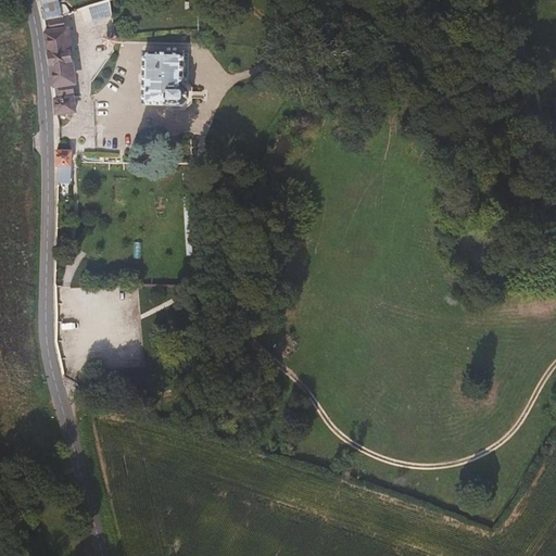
[(113,17),(111,3),(108,4),(80,11),(88,28),(108,23),(108,20),(113,17)]
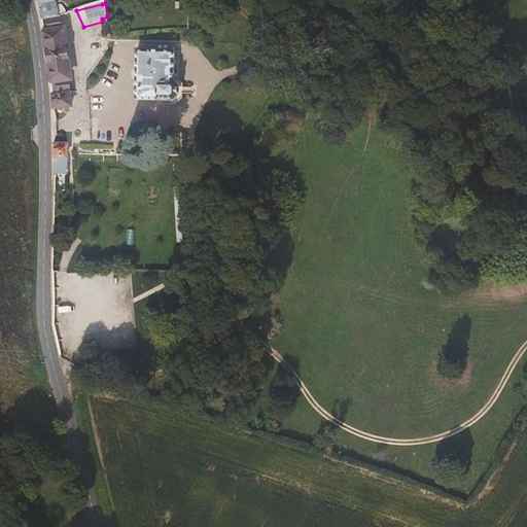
[(59,15),(57,4),(39,8),(42,20),(59,15)]
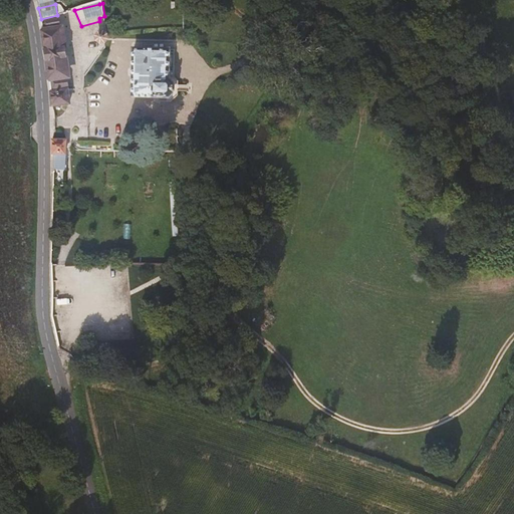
[(69,77),(61,29),(59,29),(57,15),(41,19),(51,87),(52,106),(70,104),(69,91),(66,78),(69,77)]
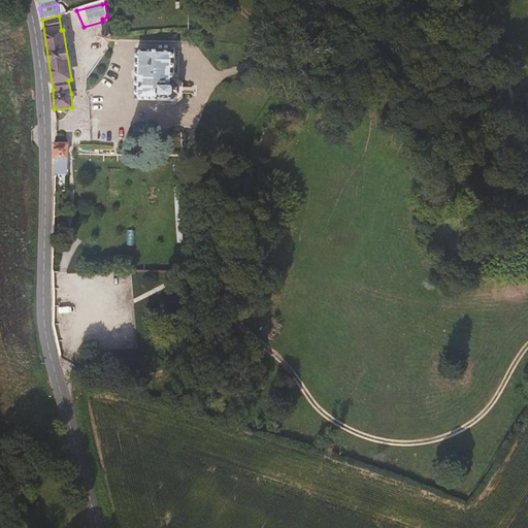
[(110,41),(110,39),(110,37),(107,34),(105,34),(104,34),(101,36),(100,39),(101,42),(102,43),(104,44),(107,44),(108,43),(110,41)]
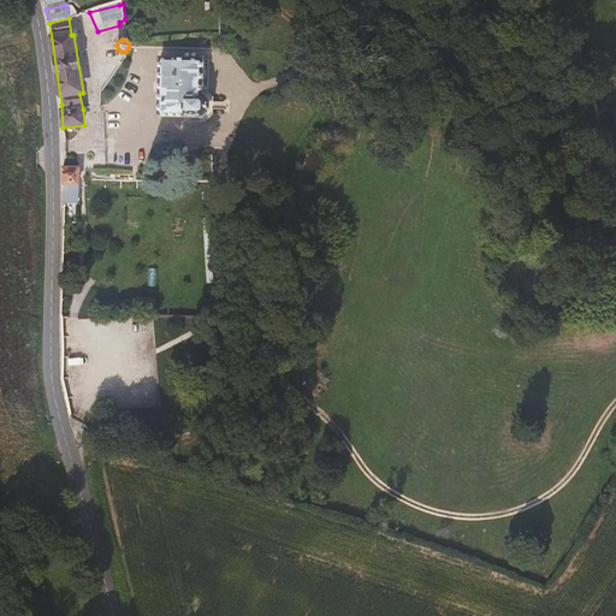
[(209,92),(211,60),(161,60),(160,117),(193,117),(193,123),(207,123),(214,116),(214,99),(209,92)]
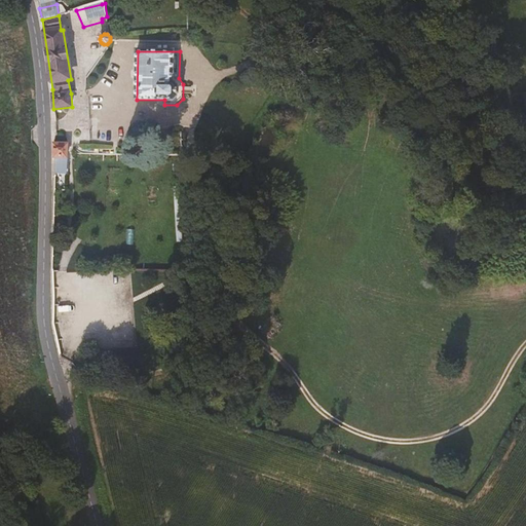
[(68,158),(68,144),(54,144),(55,158),(68,158)]
